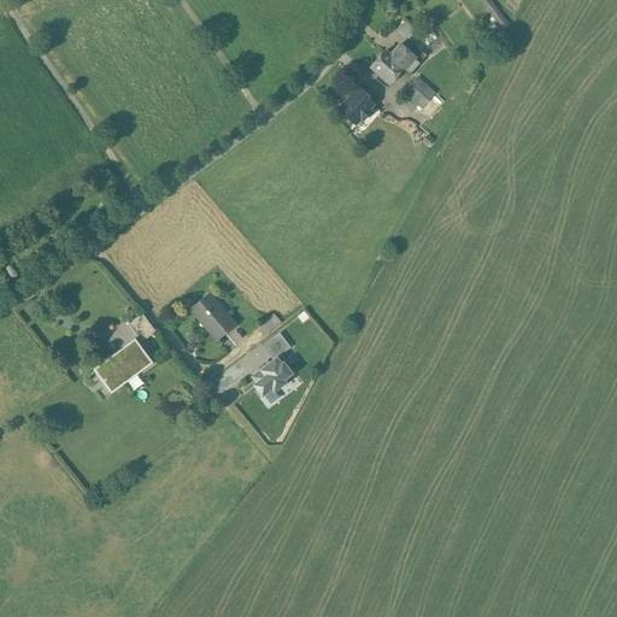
[(416,31),(405,22),(397,30),(407,40),(416,31)]
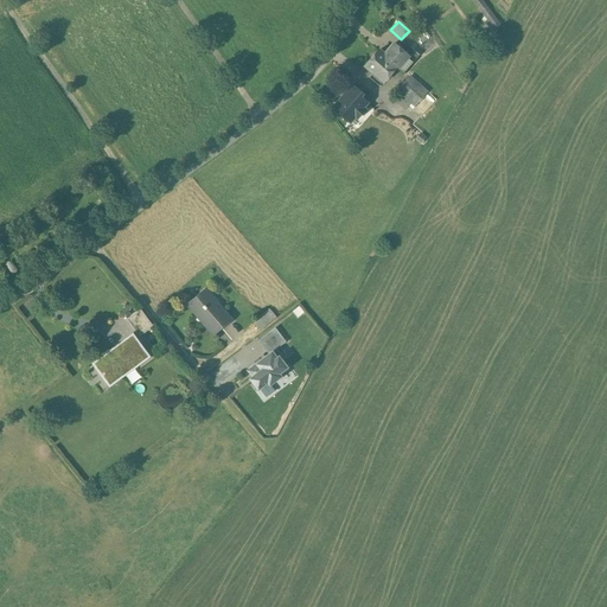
[(496,32),(489,23),(484,27),(492,39),(496,32)]
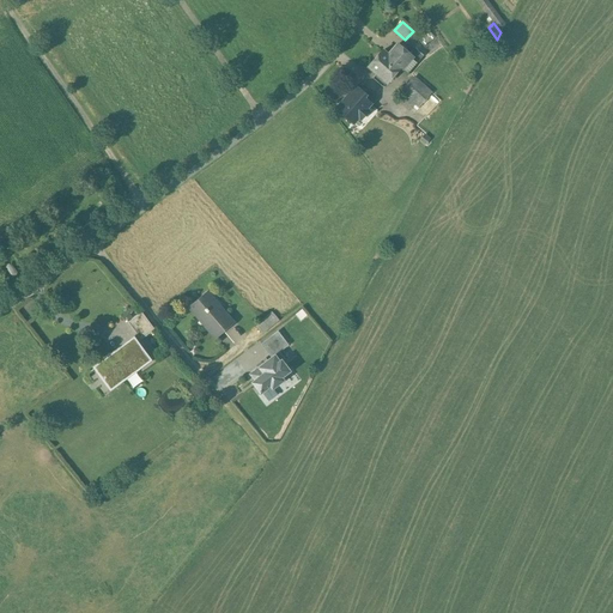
[(418,50),(407,42),(402,48),(412,58),(418,50)]
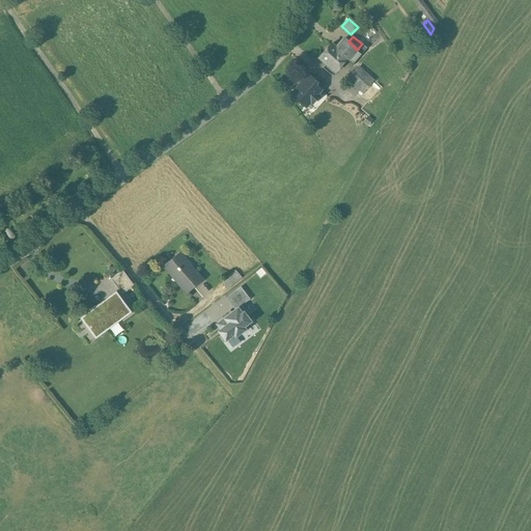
[(348,42),(344,38),(336,49),(331,45),(329,48),(319,58),(327,63),(335,72),(346,58),(348,59),(357,50),(348,42)]
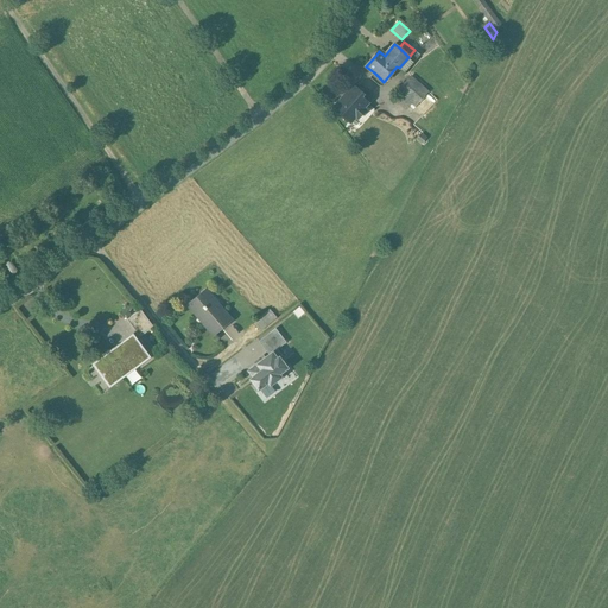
[(409,57),(399,68),(405,74),(420,56),(415,50),(409,57)]
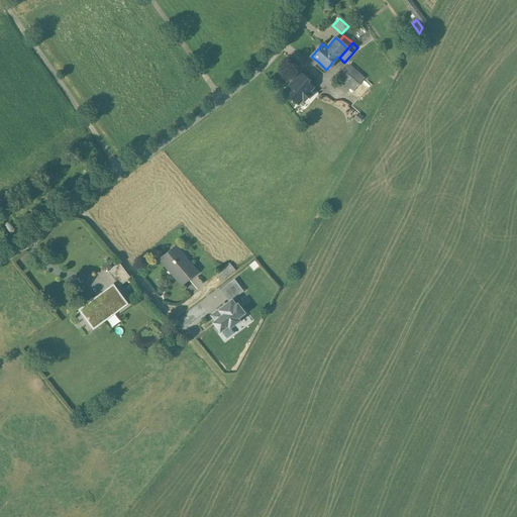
[(326,70),(318,62),(314,67),(323,74),(326,70)]
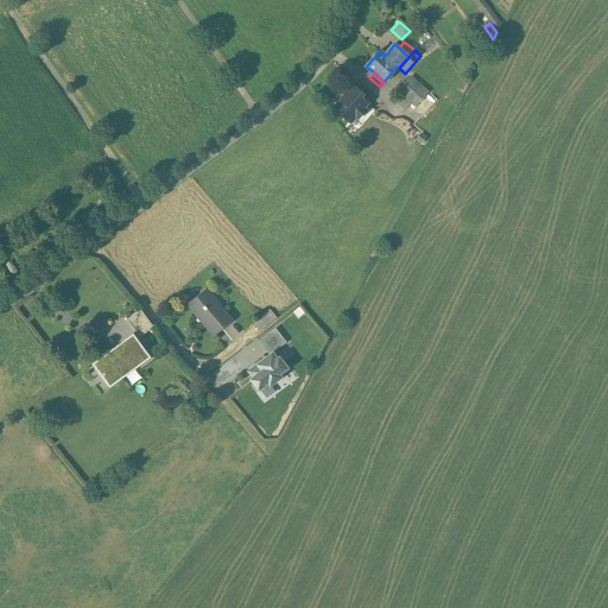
[(429,92),(411,76),(398,92),(404,97),(399,103),(405,109),(411,103),(415,107),(429,92)]
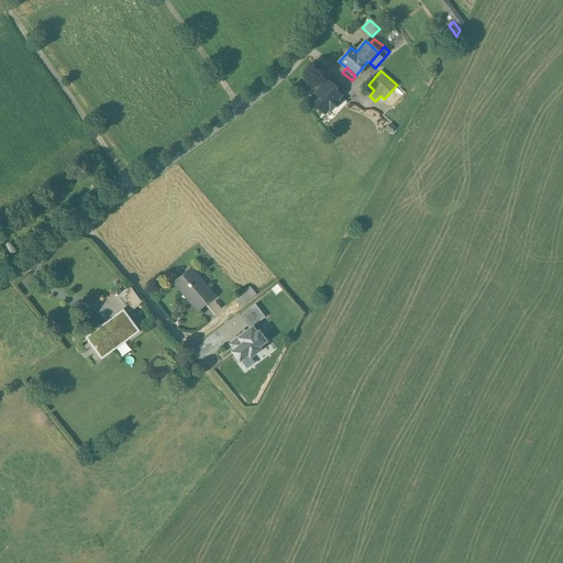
[(326,87),(321,87),(309,100),(318,107),(318,109),(318,110),(319,112),(320,112),(322,112),(323,112),(324,113),(330,108),(332,109),(338,102),(335,100),(340,96),(340,95),(334,89),(335,88),(330,81),(326,87)]
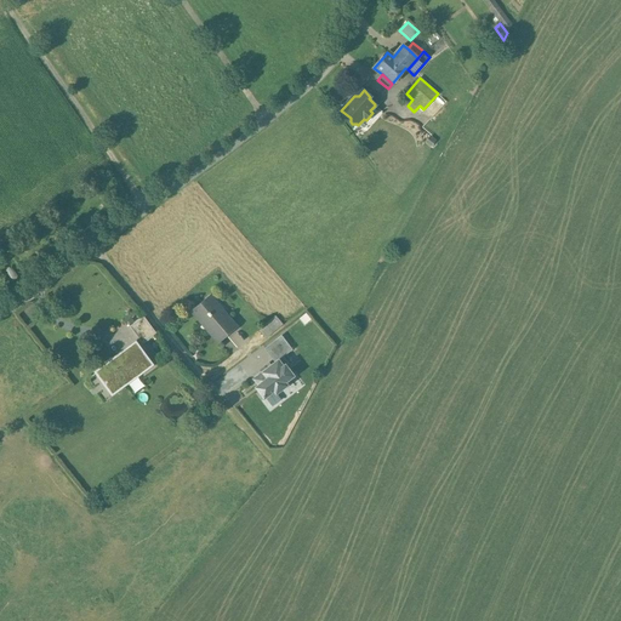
[(375,106),(370,110),(372,113),(366,120),(364,119),(358,125),(365,131),(382,112),(375,106)]
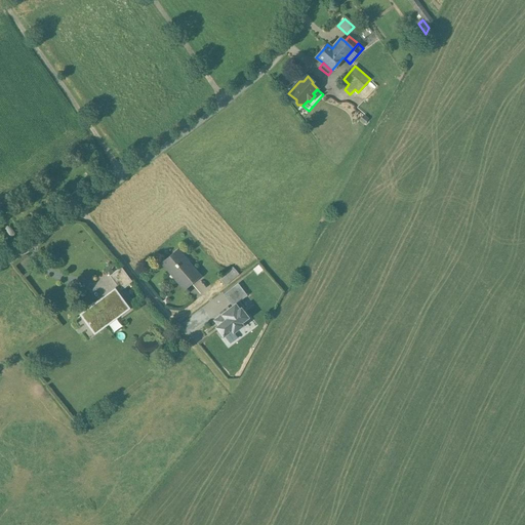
[(200,277),(190,265),(188,266),(176,252),(162,263),(174,278),(183,272),(193,284),(200,277)]
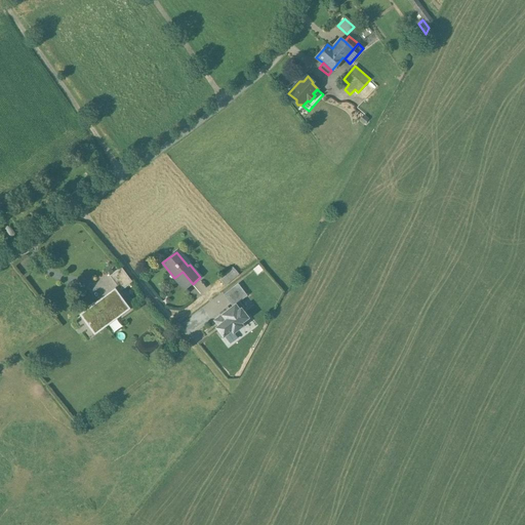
[(121,268),(110,276),(121,291),(132,282),(121,268)]
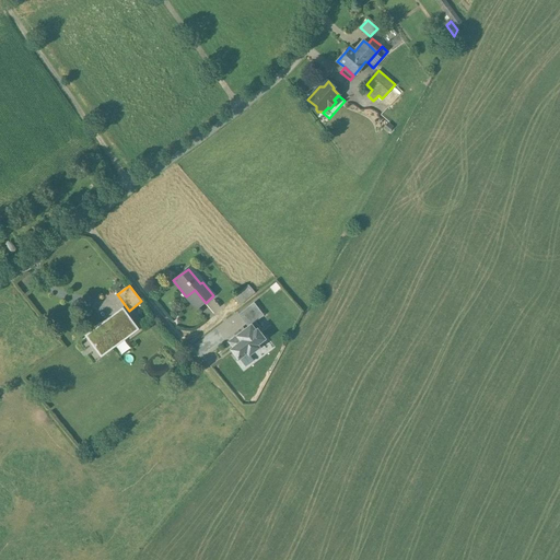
[(248,286),(238,294),(237,292),(232,296),(240,305),(255,293),(248,286)]
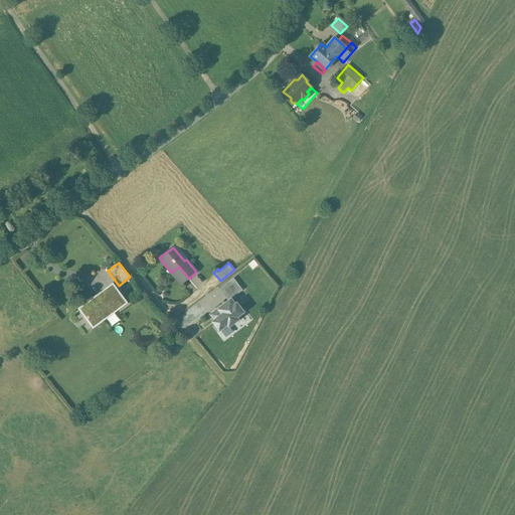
[(189,279),(179,267),(171,273),(181,285),(189,279)]
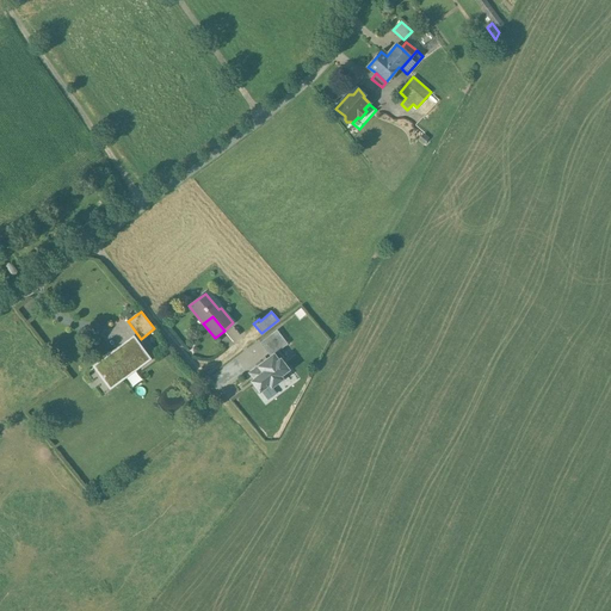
[(279,329),(260,340),(267,355),(288,344),(279,329)]
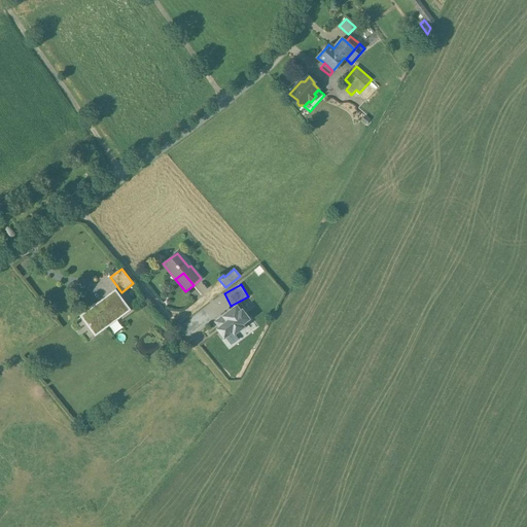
[(117,295),(106,304),(104,301),(106,299),(78,318),(78,319),(85,314),(86,316),(97,329),(108,320),(110,322),(119,315),(119,316),(128,310),(117,295)]
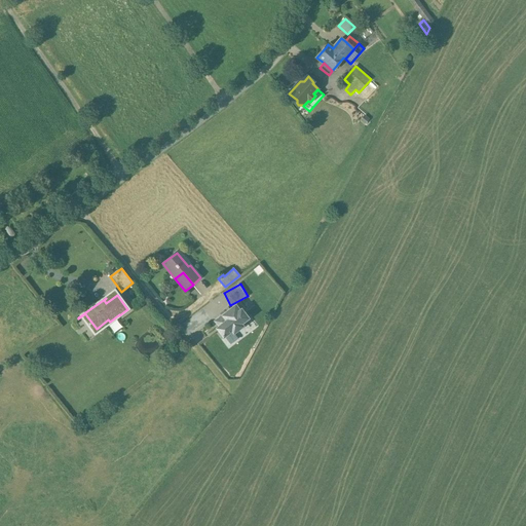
[(239,303),(232,308),(235,313),(243,307),(239,303)]
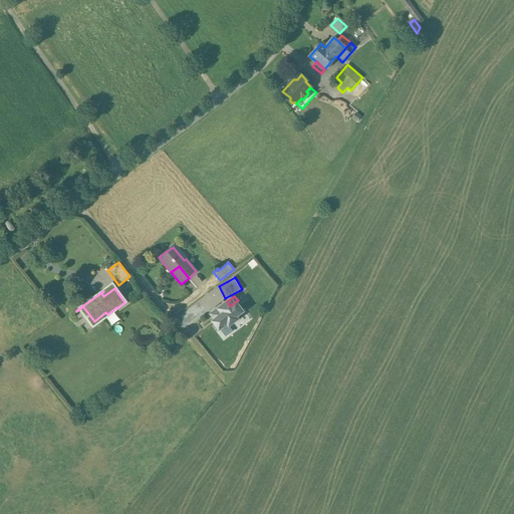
[(220,297),(203,310),(210,319),(227,307),(228,308),(230,306),(227,301),(224,303),(220,297)]
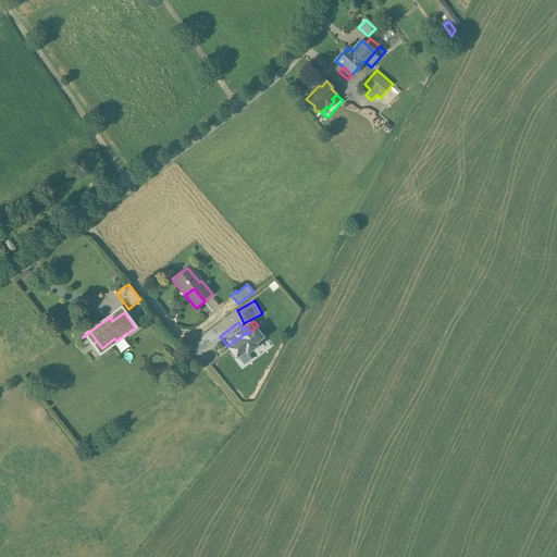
[(247,334),(246,333),(227,346),(237,359),(262,341),(260,338),(264,335),(258,325),(249,332),(247,334)]
